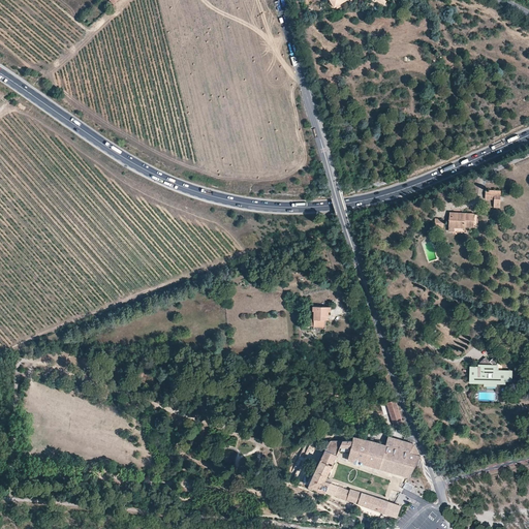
[(500,208),(501,190),(486,189),(486,199),(494,200),(494,208),(500,208)]
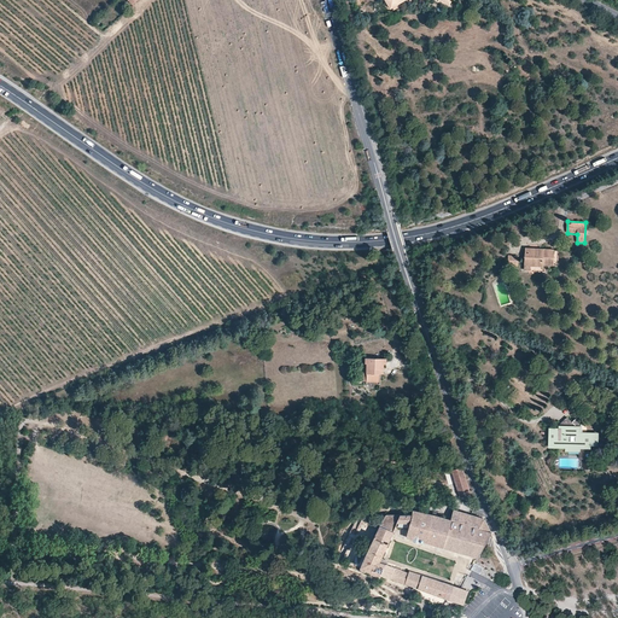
[(543,267),(543,264),(554,266),(554,250),(525,249),(524,266),(531,266),(543,267)]
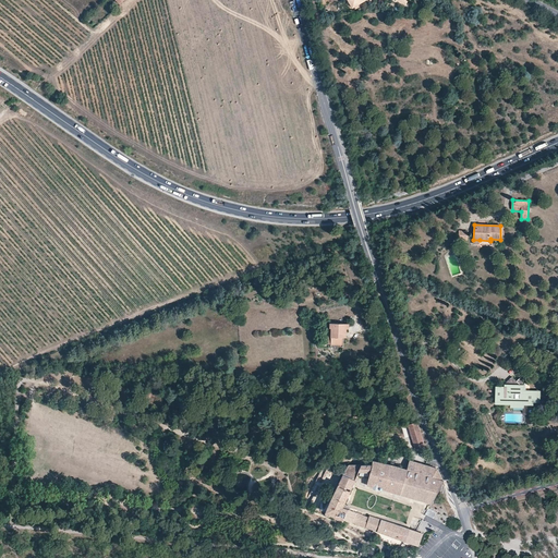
[(458,239),(462,239),(462,241),(468,241),(469,231),(459,231),(458,239)]
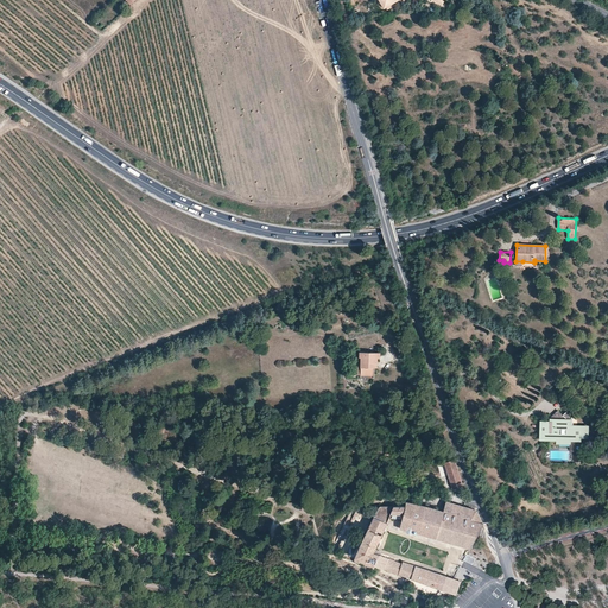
[(374,375),(374,367),(374,362),(378,362),(378,358),(380,358),(380,353),(360,352),(360,358),(361,358),(361,374),(361,375),(374,375)]
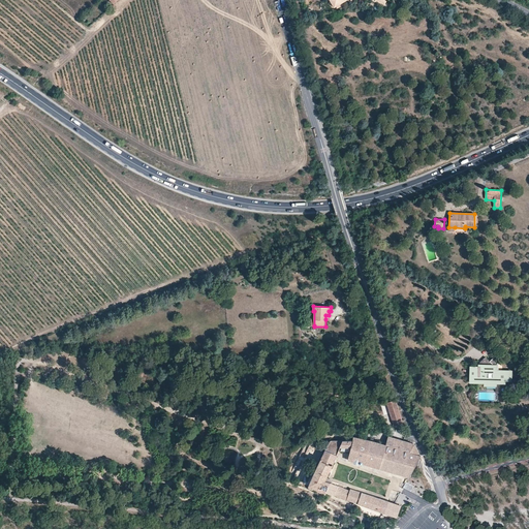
[(490,344),(493,341),(485,333),(481,335),(490,344)]
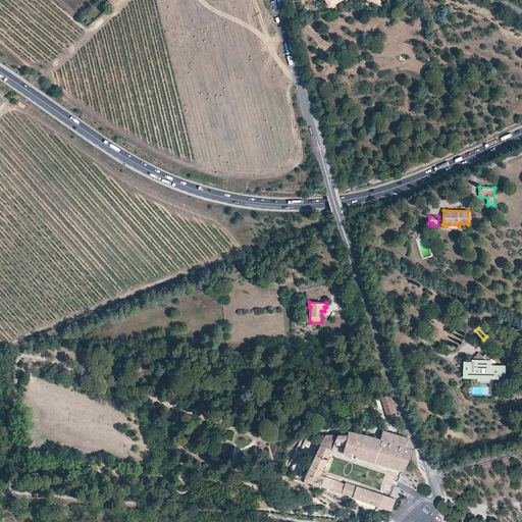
[(482,357),(479,353),(468,363),(465,363),(464,376),(477,377),(480,380),(489,379),(489,377),(489,366),(489,361),(494,357),(489,351),(482,357)]
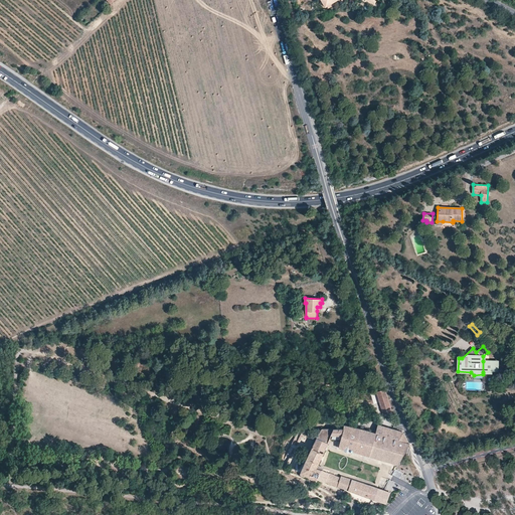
[(489,372),(491,370),(496,370),(497,365),(498,364),(498,362),(486,361),(483,361),(483,372),(485,372),(489,372)]
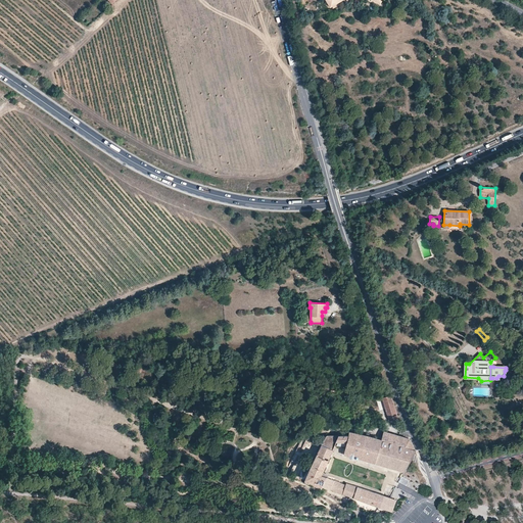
[(391,395),(382,397),(390,423),(398,421),(391,395)]
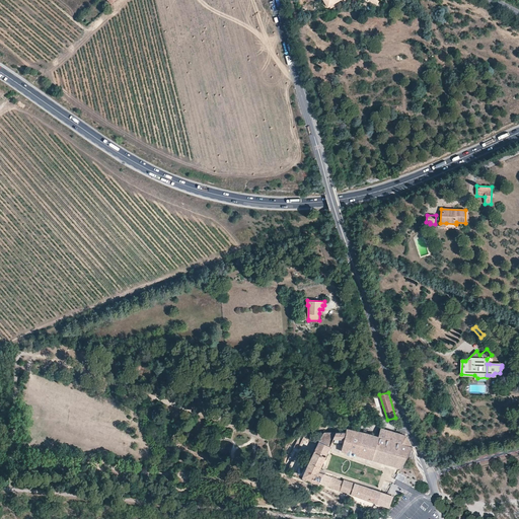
[(388,506),(392,495),(387,493),(343,478),(342,480),(318,470),(334,437),(344,438),(341,450),(400,467),(412,446),(405,434),(393,431),(379,427),(377,435),(347,425),(344,429),(323,429),(302,474),(345,491),(345,494),(348,495),(348,498),(355,500),(354,503),(367,508),(368,505),(375,508),(376,506),(380,507),(381,504),(388,506)]
